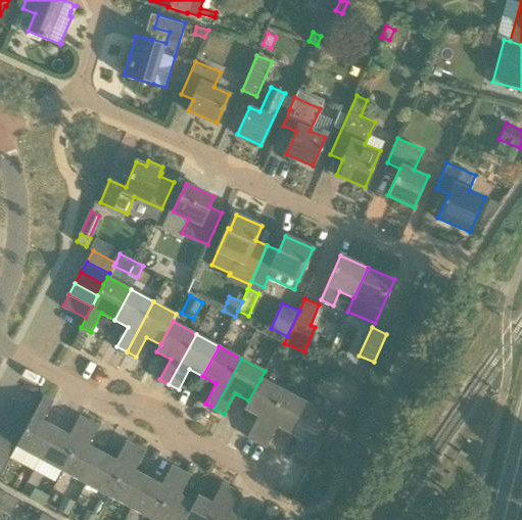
[(323,371),(323,376),(329,378),(334,378),(338,371),(327,365),(323,371)]
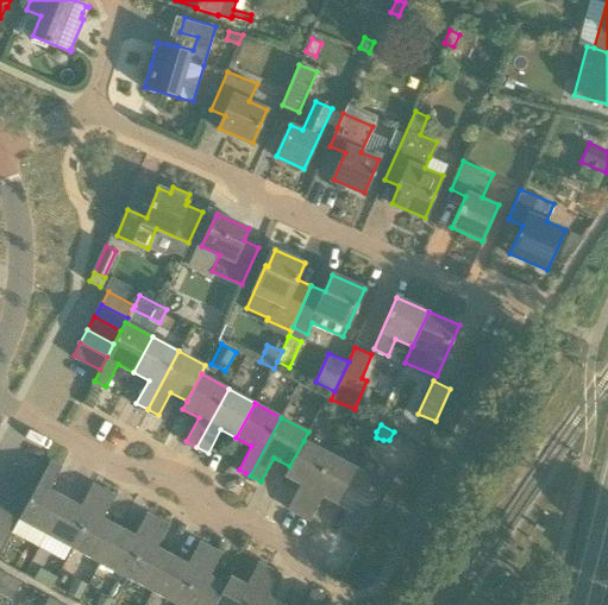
[(300,512),(330,454),(304,441),(289,466),(284,474),(301,484),(288,506),(300,512)]
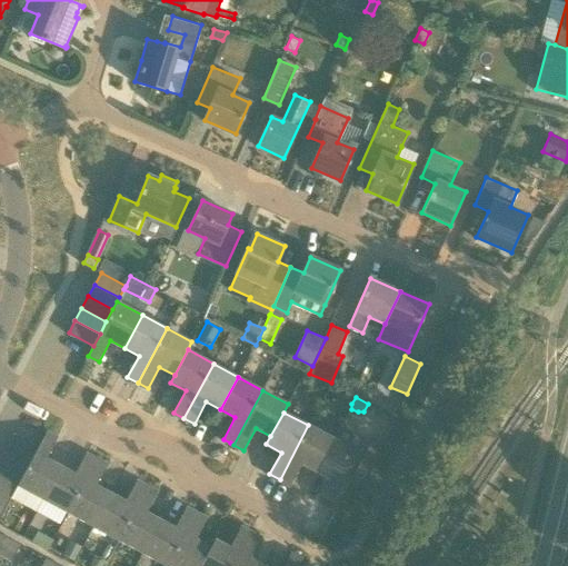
[(317,472),(334,438),(308,425),(280,479),(290,485),(302,464),(317,472)]
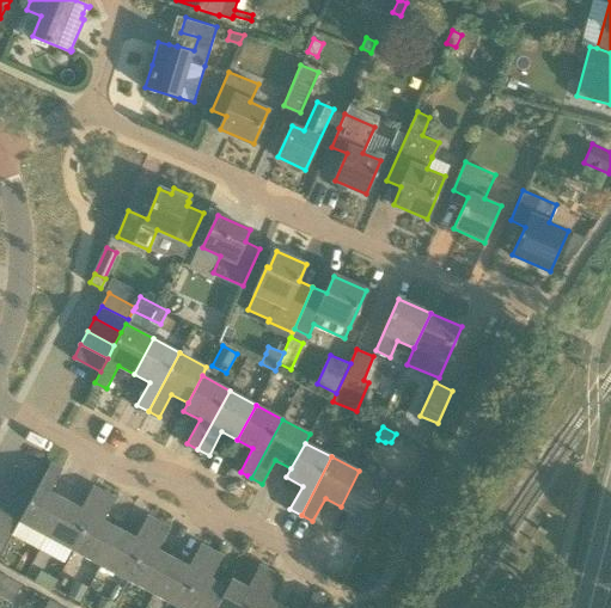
[(20,519),(19,521),(48,536),(49,536),(67,503),(50,492),(52,490),(62,468),(52,462),(42,479),(35,492),(28,505),(20,519)]
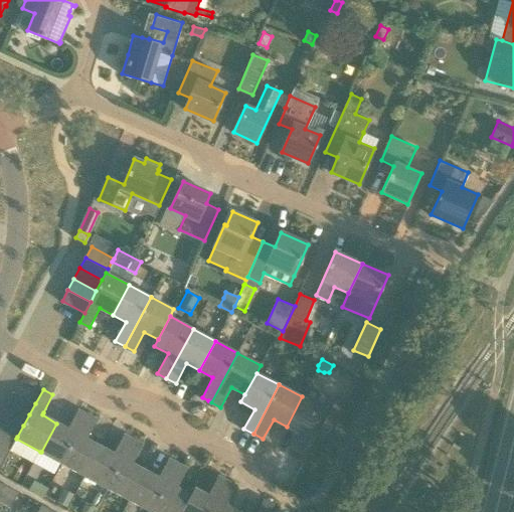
[(35,403),(30,401),(12,391),(7,402),(29,414),(35,403)]
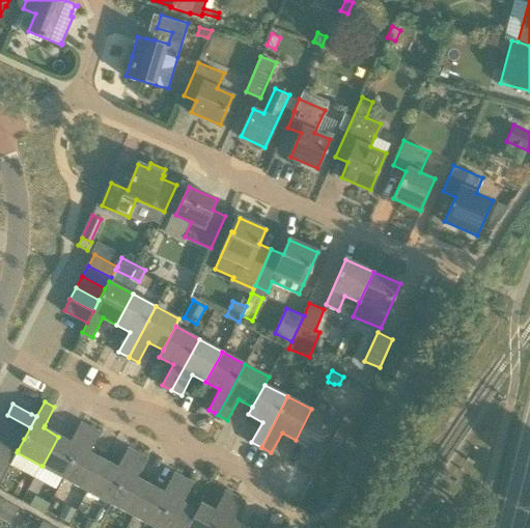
[(335,421),(311,409),(296,440),(309,447),(298,467),(308,473),(335,421)]
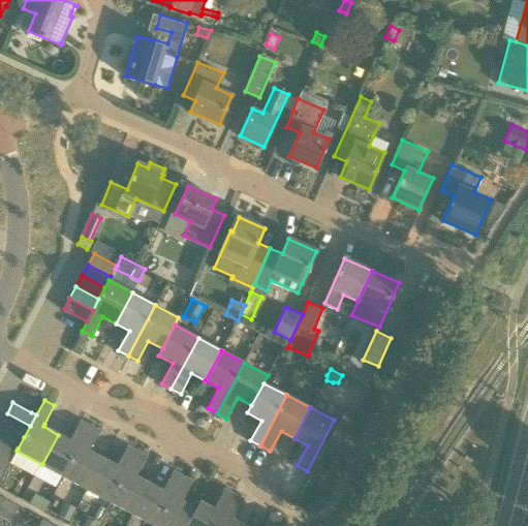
[(24,437),(30,426),(7,413),(1,425),(24,437)]
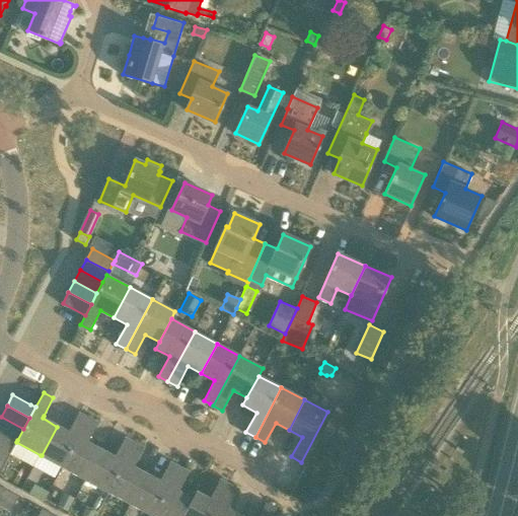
[(57,427),(42,455),(62,466),(88,417),(79,412),(68,433),(57,427)]
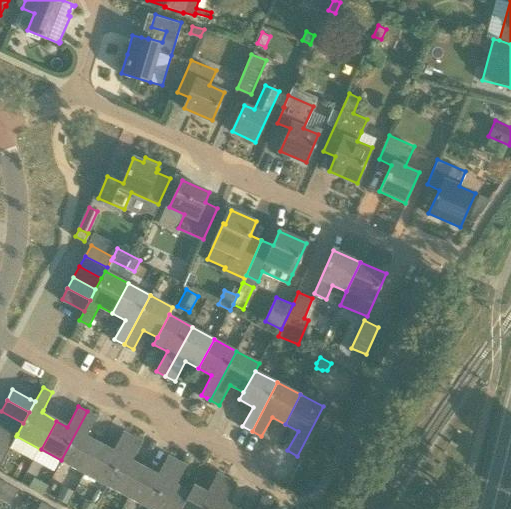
[(0,424),(17,434),(23,423),(1,411),(0,412),(0,424)]
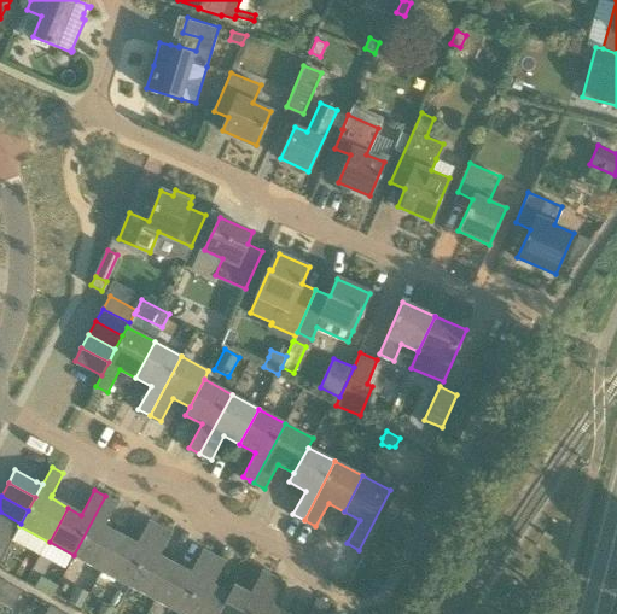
[(105,496),(74,555),(75,556),(102,571),(121,534),(104,526),(117,502),(105,496)]
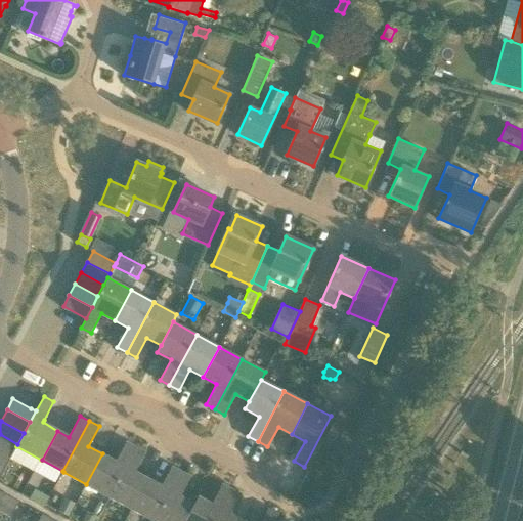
[(17,444),(0,434),(0,448),(11,454),(16,446),(17,444)]
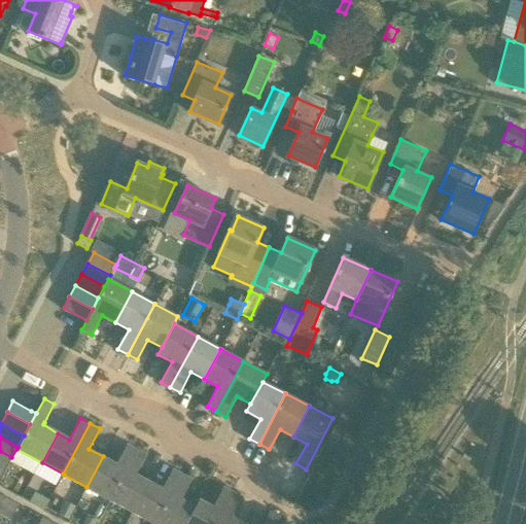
[(110,499),(137,449),(128,444),(116,464),(103,456),(86,487),(110,499)]
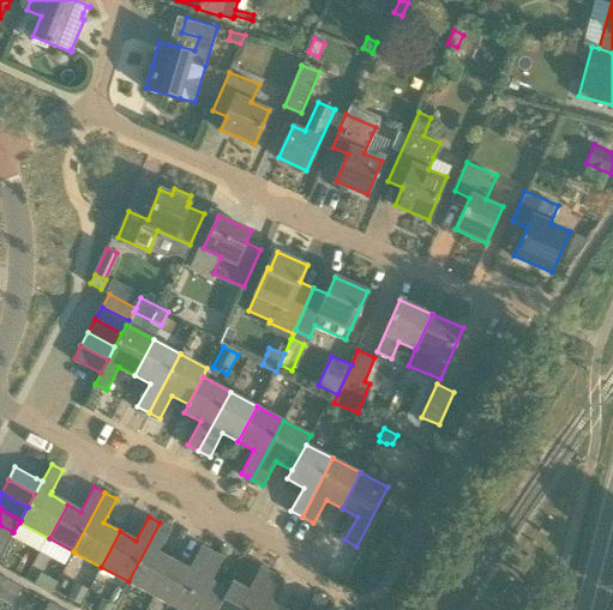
[(170,529),(160,523),(128,581),(154,596),(173,560),(157,551),(170,529)]
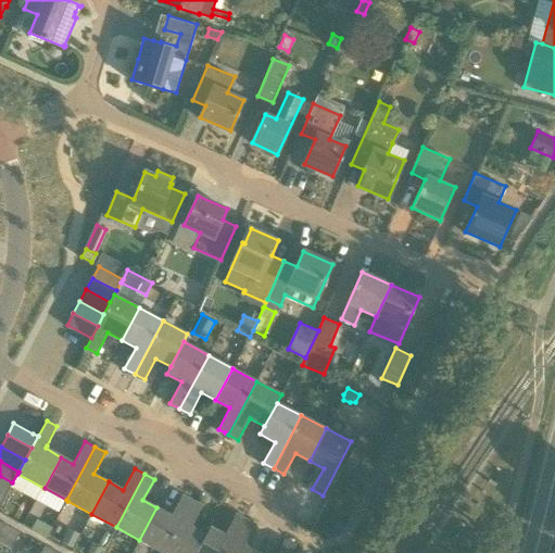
[(0,491),(7,494),(12,482),(0,476),(0,491)]
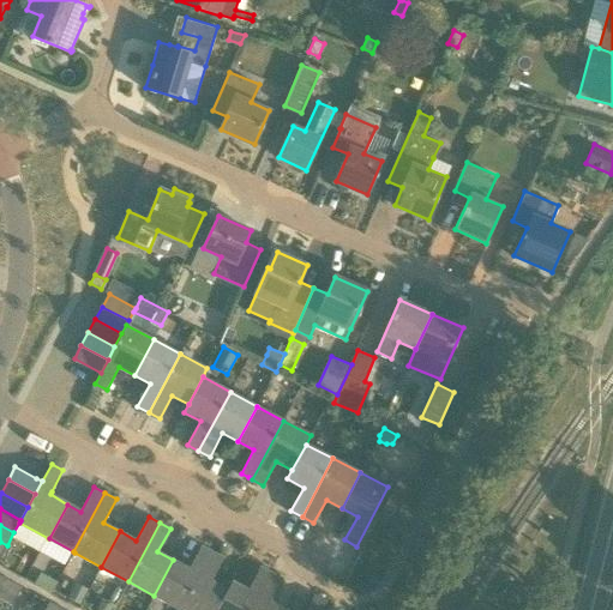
[(181,609),(212,551),(202,545),(190,568),(173,560),(154,596),(180,609),(181,609)]
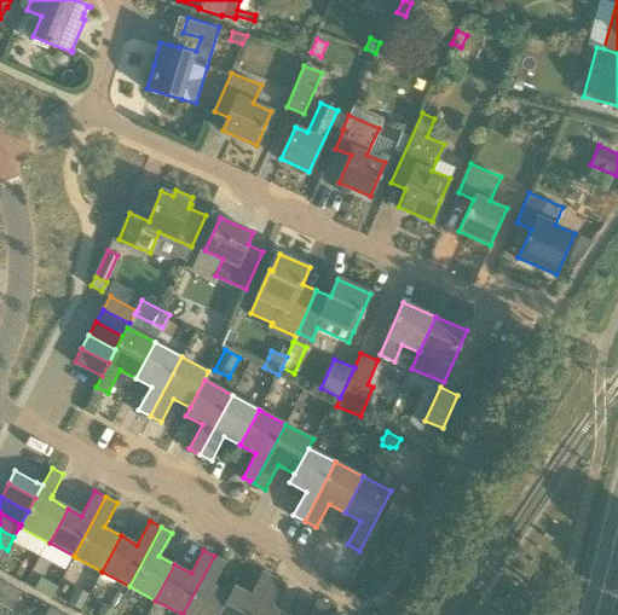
[(214,556),(183,614),(218,614),(230,595),(213,586),(226,562),(214,556)]
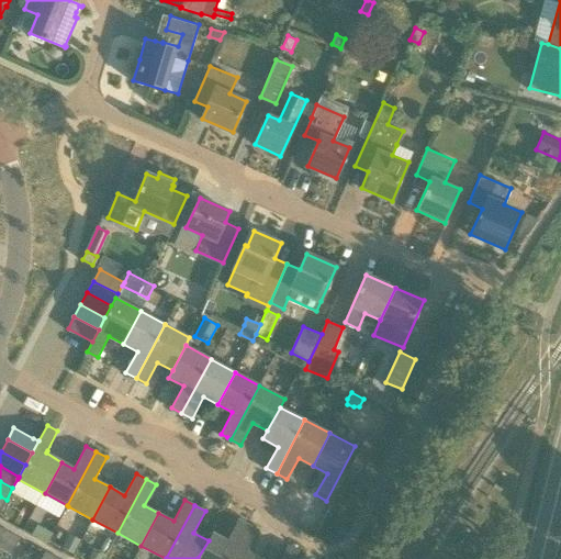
[(209,540),(198,558),(229,558),(249,524),(239,518),(227,540),(213,533),(209,540)]
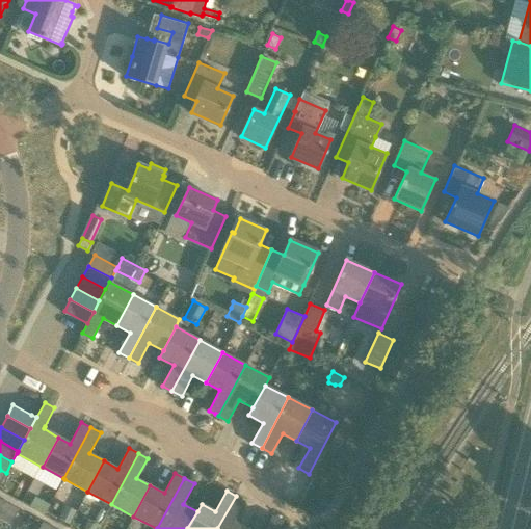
[(217,528),(247,528),(248,528),(235,522),(245,501),(236,496),(217,528)]
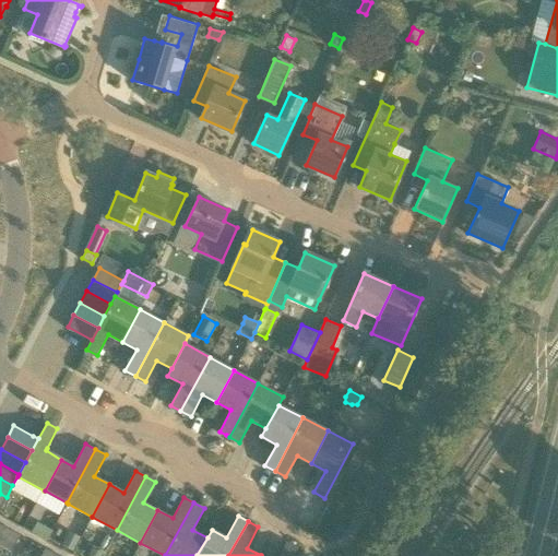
[(20,534),(9,528),(0,543),(0,544),(11,551),(20,534)]
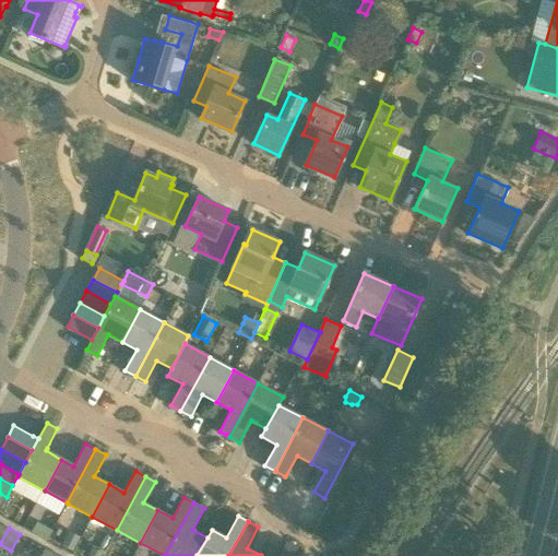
[(73,549),(81,535),(70,530),(62,543),(73,549)]
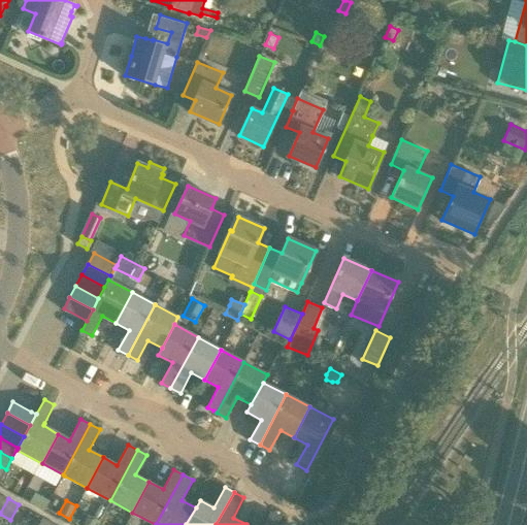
[(245,524),(275,524),(281,517),(270,512),(263,524),(245,524),(246,524),(245,524)]
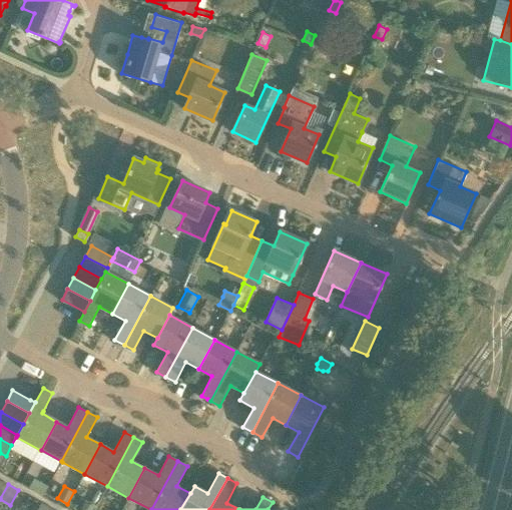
[(92,509),(95,505),(85,500),(79,509),(92,509)]
